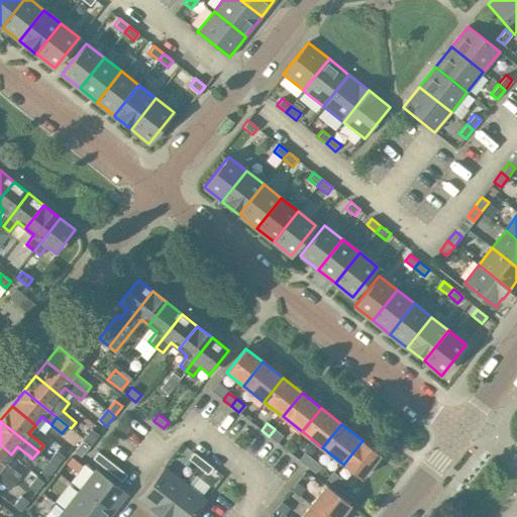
[(283,435),(275,429),(269,436),(277,442),(283,435)]
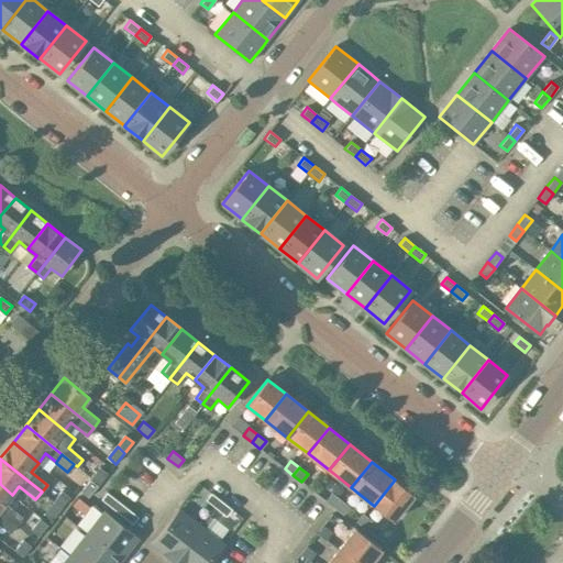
[(99,485),(108,474),(100,468),(91,478),(99,485)]
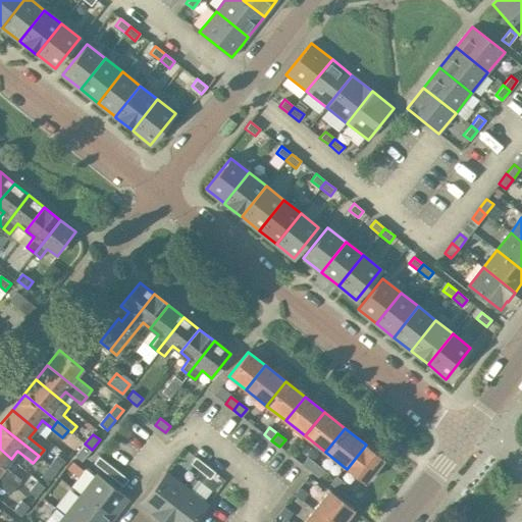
[(383,459),(366,445),(347,469),(364,483),(383,459)]
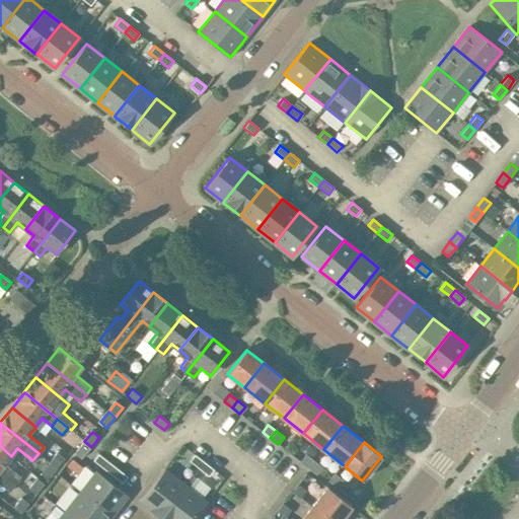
[(83,443),(74,453),(81,459),(90,448),(83,443)]
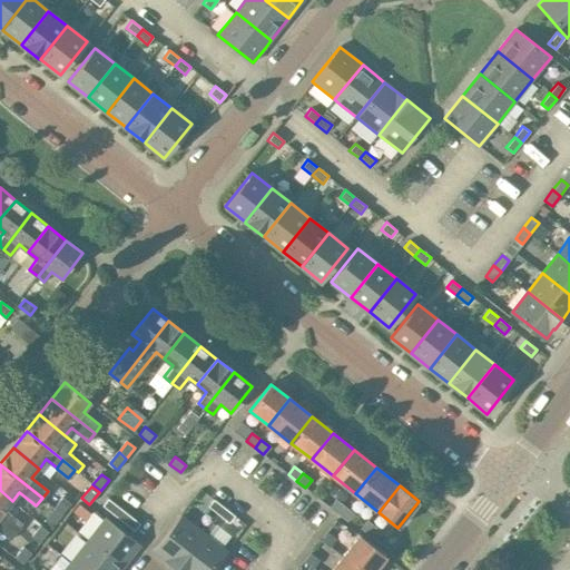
[(12,501),(0,490),(0,517),(17,531),(22,523),(6,510),(12,501)]
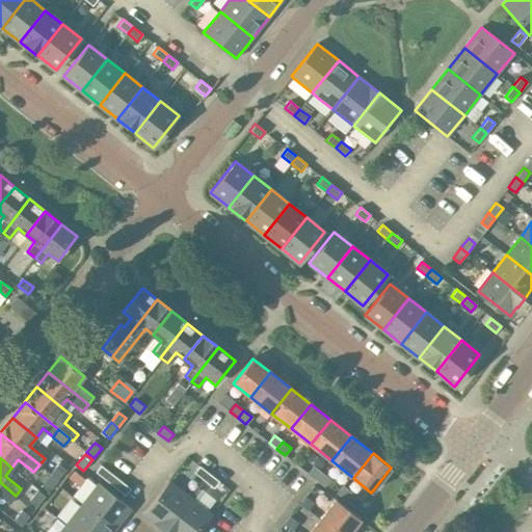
[(51,475),(58,480),(65,470),(59,464),(51,475)]
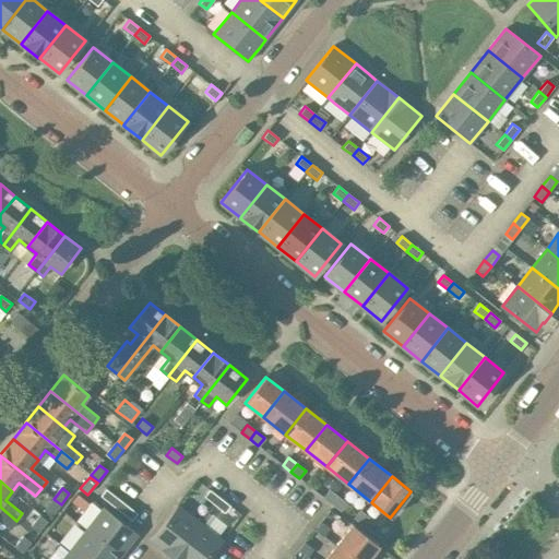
[(117,497),(106,489),(100,496),(111,504),(117,497)]
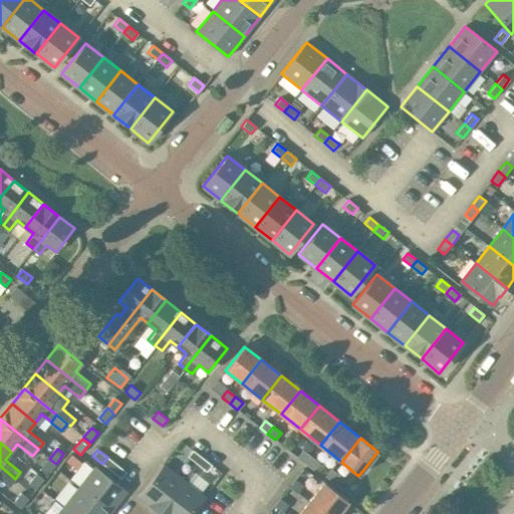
[(197,464),(203,458),(193,450),(188,457),(197,464)]
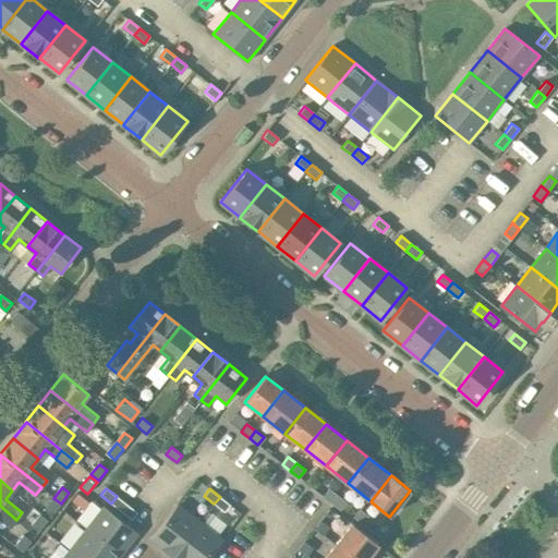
[(331,504),(338,496),(329,488),(324,496),(331,504)]
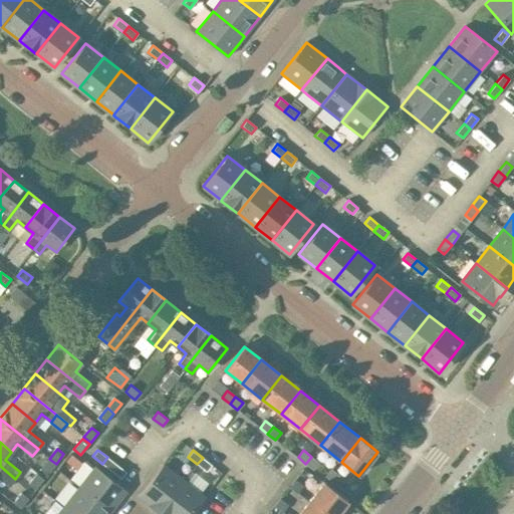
[(116,465),(107,457),(102,464),(111,471),(116,465)]
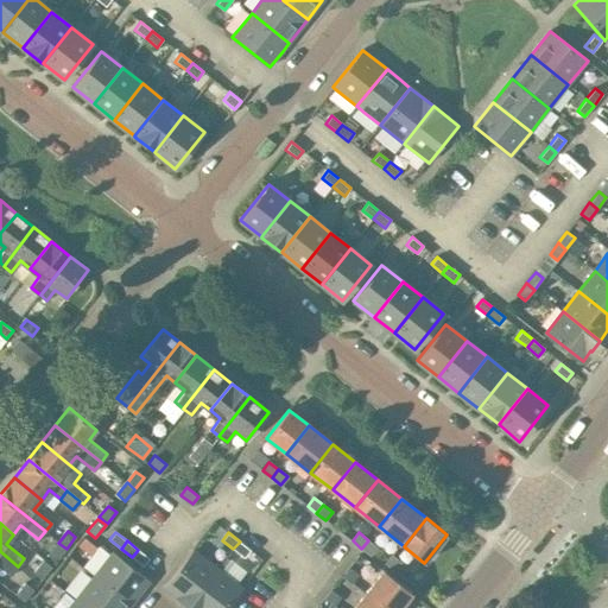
[(378,548),(368,540),(361,549),(371,556),(378,548)]
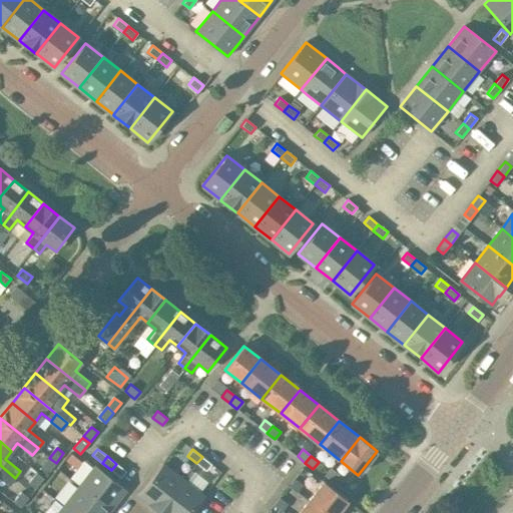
[(211,464),(202,457),(196,463),(206,471),(211,464)]
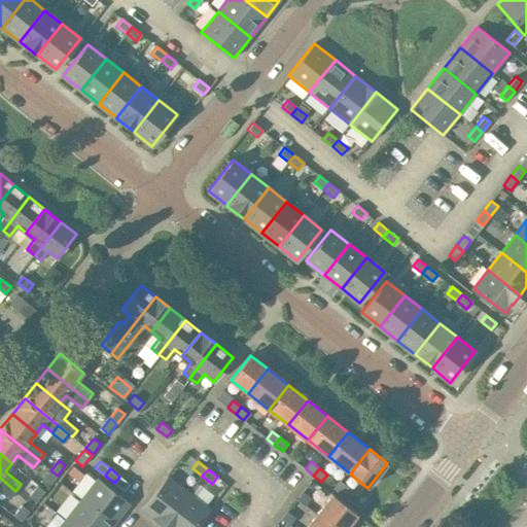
[(49,486),(57,476),(50,470),(42,481),(49,486)]
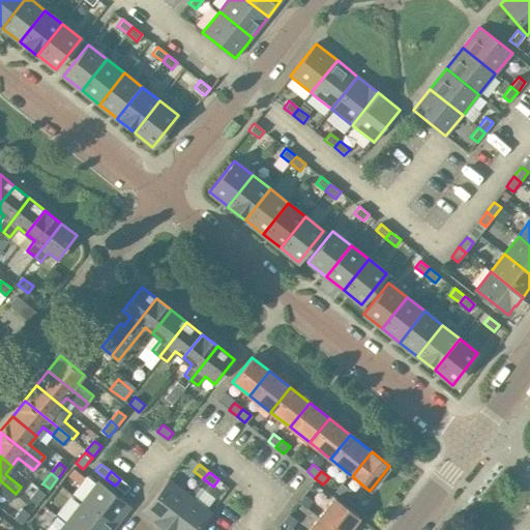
[(125,494),(130,487),(120,479),(115,486),(125,494)]
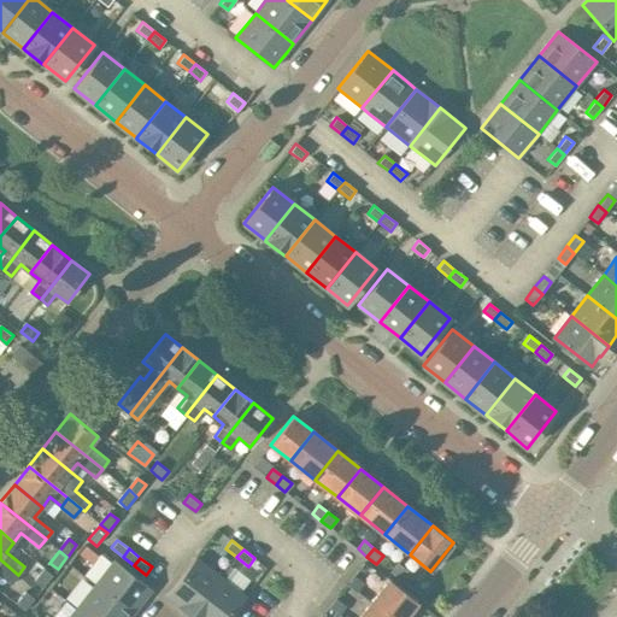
[(191,616),(221,577),(197,558),(166,597),(191,616)]
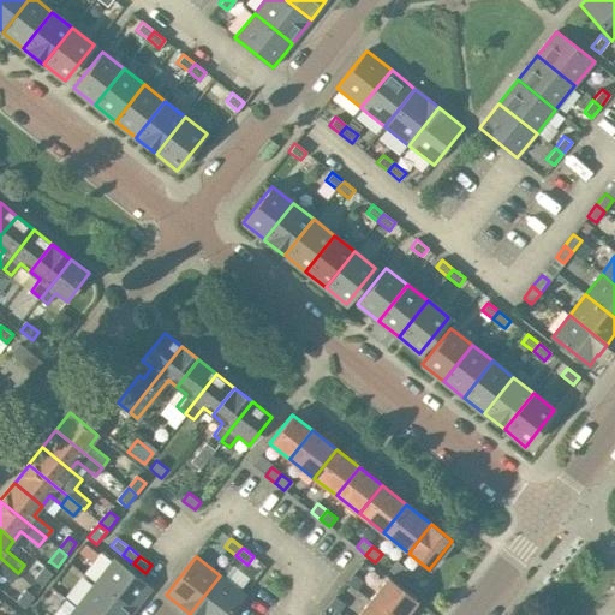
[(18,573),(0,557),(0,571),(12,580),(18,573)]
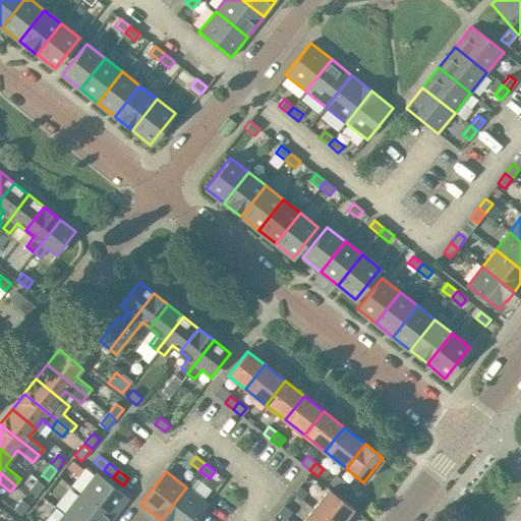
[(128,498),(124,495),(97,472),(80,494),(112,519),(128,498)]
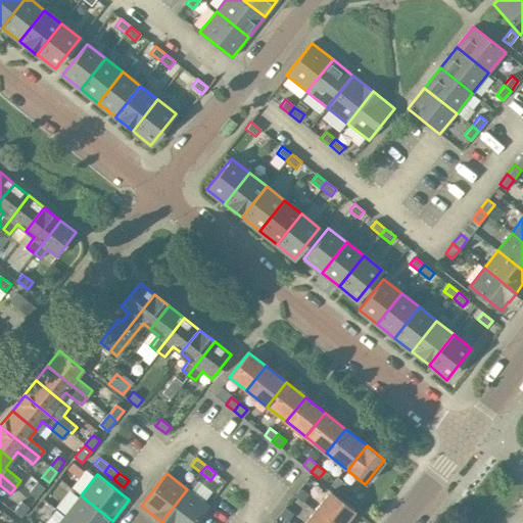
[(337,477),(331,484),(339,491),(345,483),(337,477)]
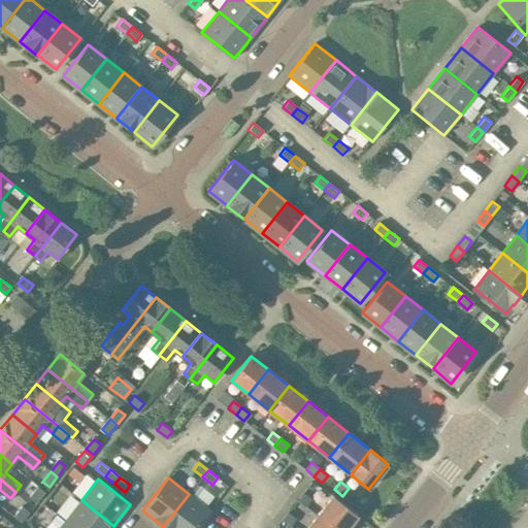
[(30,497),(37,502),(45,493),(38,487),(30,497)]
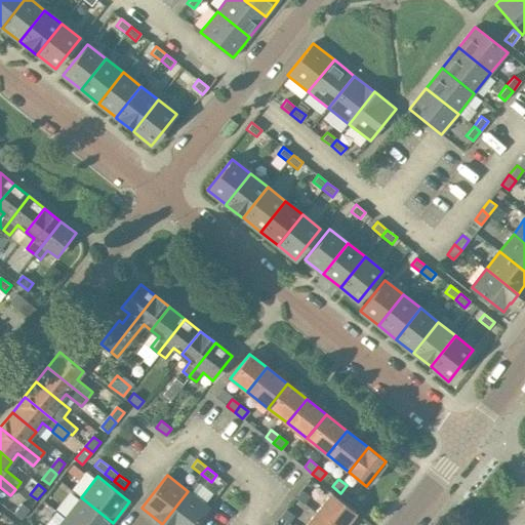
[(309,495),(301,490),(295,498),(303,503),(309,495)]
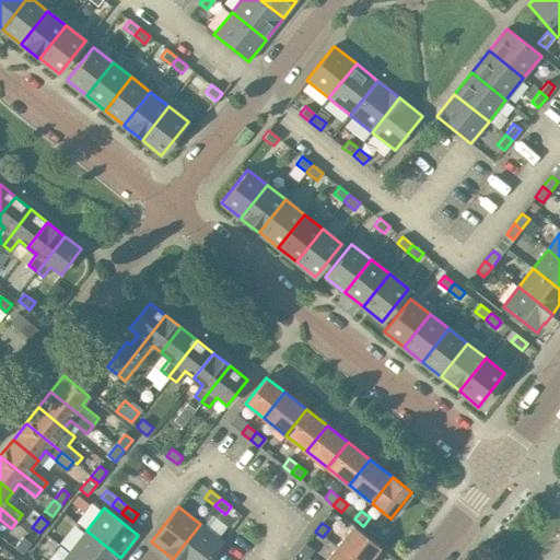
[(175,559),(208,559),(223,541),(200,524),(173,559),(175,559)]
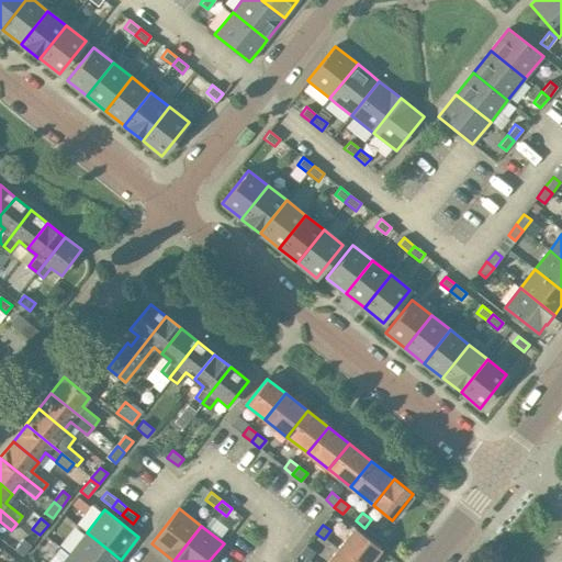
[(369,561),(381,548),(353,527),(338,547),(357,561),(369,561)]
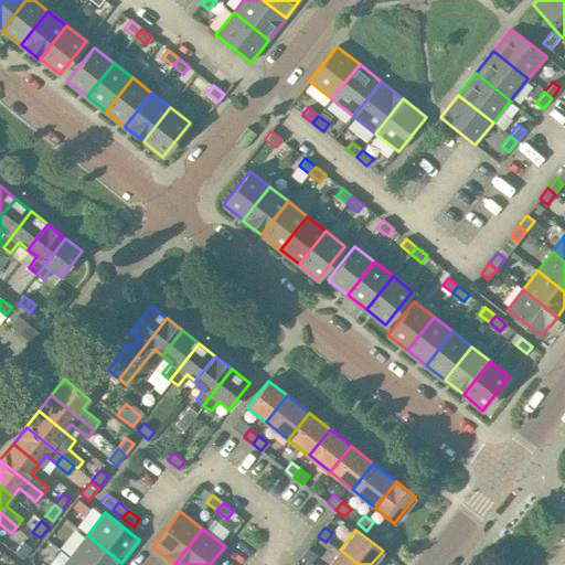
[(80,564),(119,564),(121,563),(87,535),(70,557),(78,564),(80,564)]
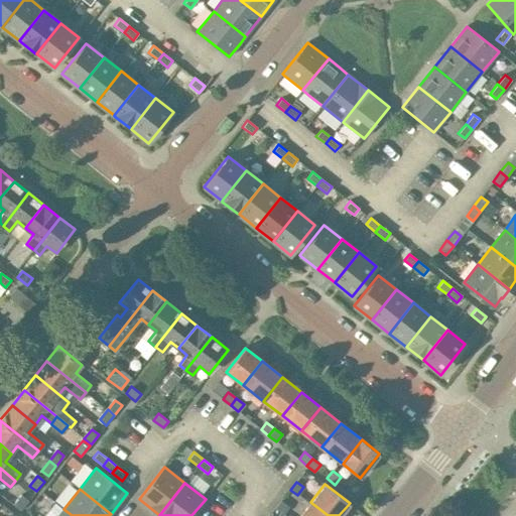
[(21,495),(13,505),(20,511),(28,501),(21,495)]
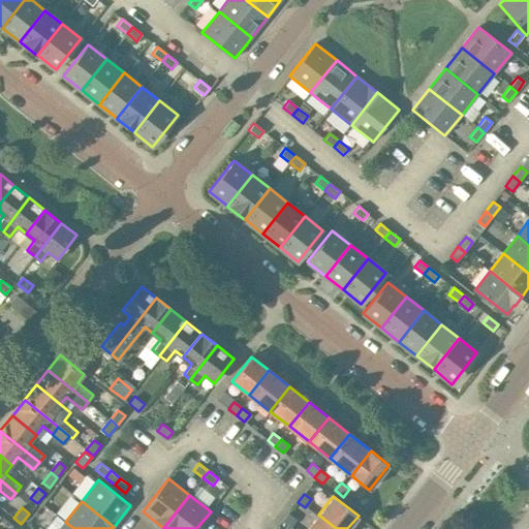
[(282,522),(289,527),(294,520),(287,515),(282,522)]
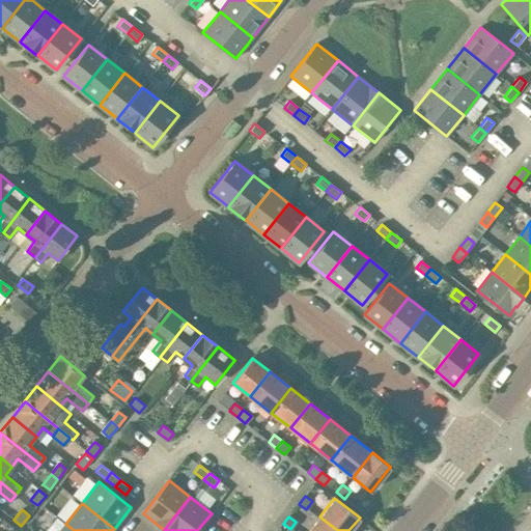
[(337,530),(319,516),(307,530),(337,530)]
